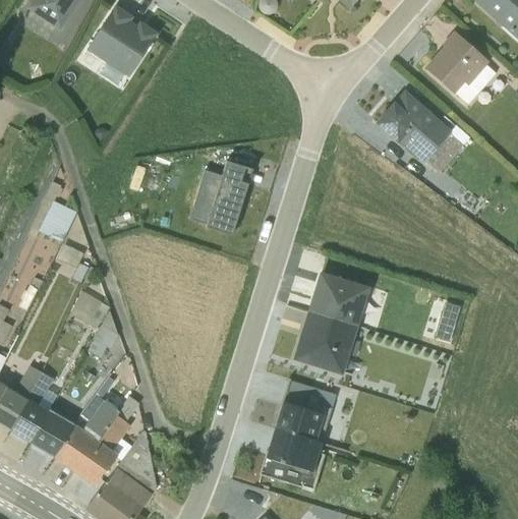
[(34,0),(29,8),(59,27),(77,0),(34,0)]
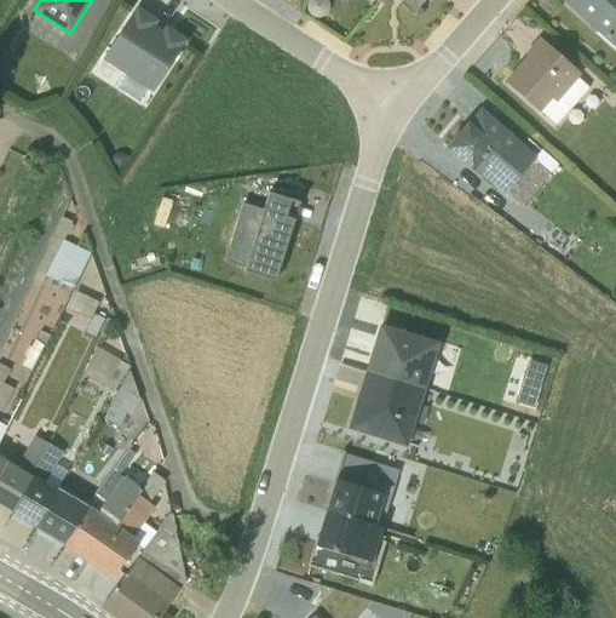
[(564,0),(589,23),(589,27),(594,30),(598,30),(615,45),(615,0),(564,0)]
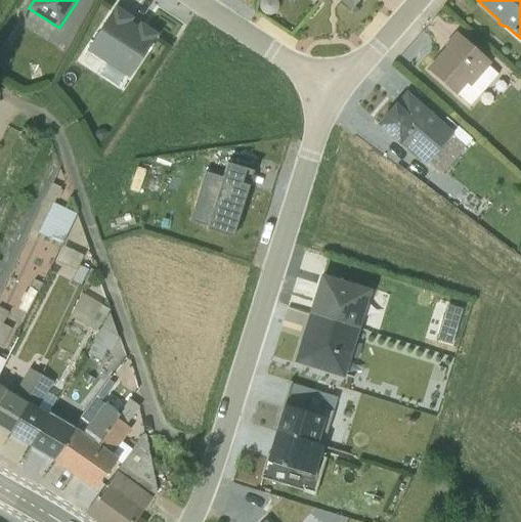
[(89,50),(129,76),(158,33),(142,23),(137,29),(128,23),(132,16),(117,6),(89,50)]
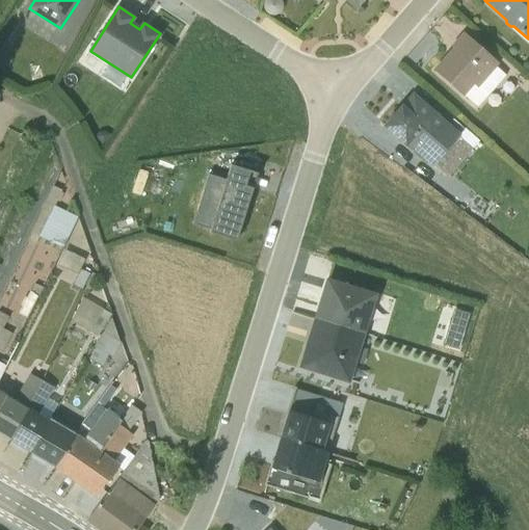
[(464,31),(451,45),(452,46),(433,69),(464,96),(466,95),(479,106),(506,74),(498,65),(500,62),(500,61),(464,31)]
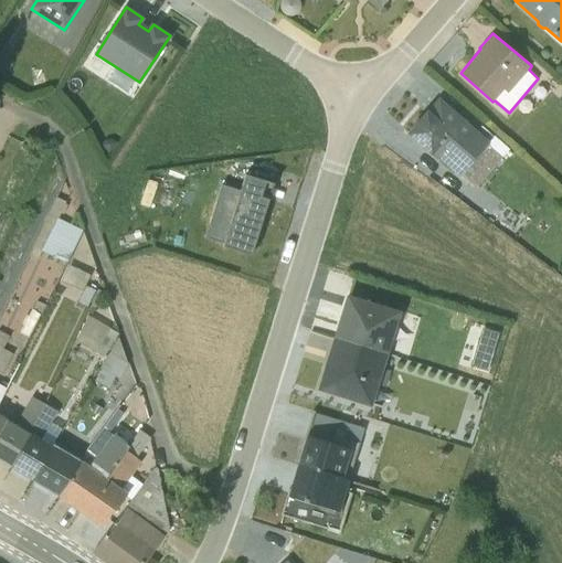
[(441,99),(409,134),(432,153),(434,152),(460,176),(489,142),(441,99)]
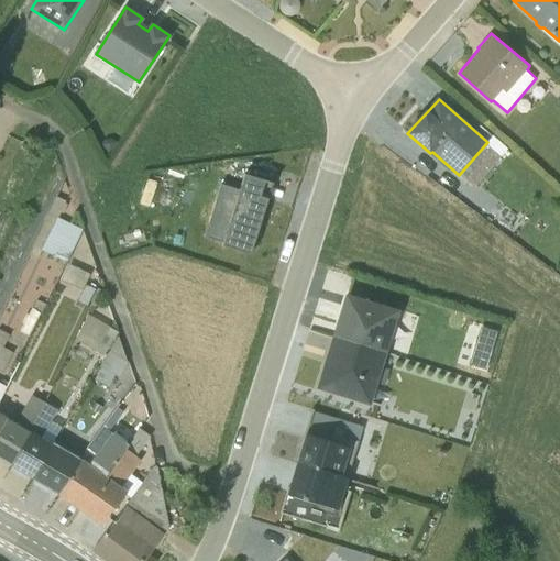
[(223,177),(209,230),(255,243),(276,171),(248,162),(241,183),(223,177)]
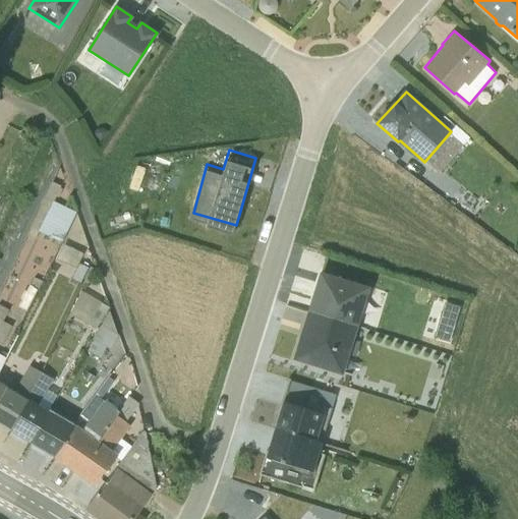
[(61,185),(53,180),(29,234),(36,237),(40,230),(63,240),(77,213),(55,200),(57,195),(59,196),(63,188),(61,187),(61,185)]
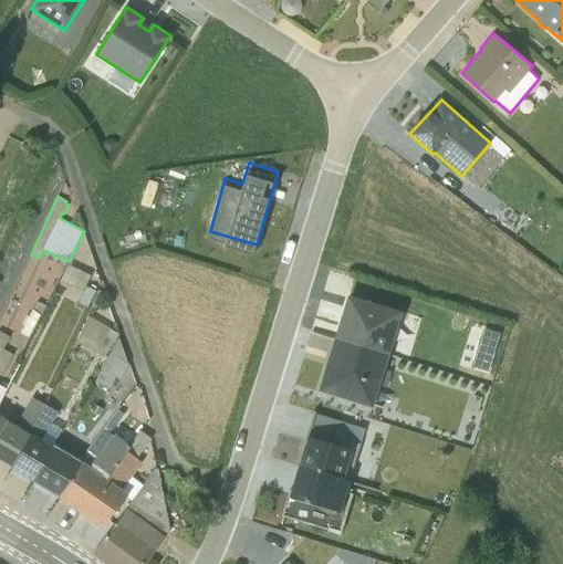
[(91,274),(72,265),(65,281),(83,290),(79,301),(89,306),(95,290),(86,284),(91,274)]
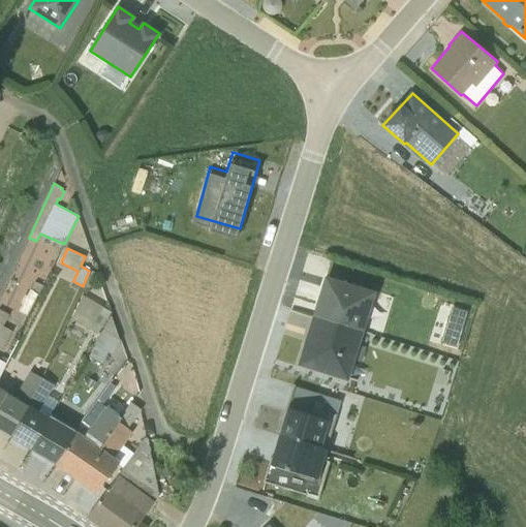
[(373,291),(327,277),(315,315),(362,330),(373,291)]
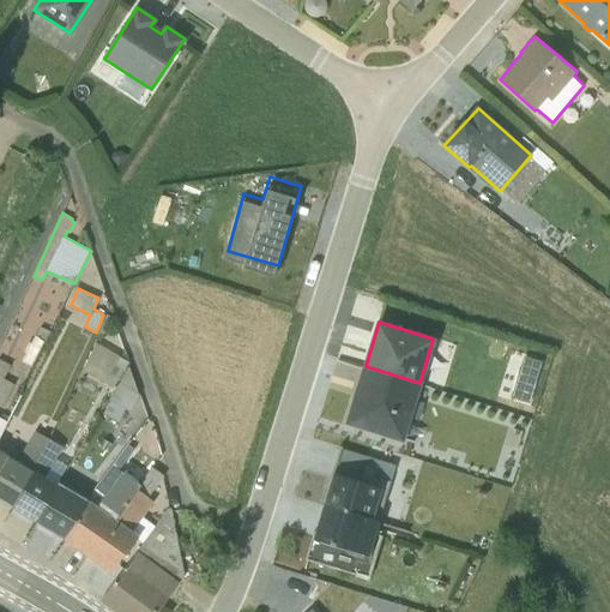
[(31,369),(50,331),(41,325),(35,336),(34,335),(24,351),(26,352),(23,358),(18,369),(17,371),(23,382),(25,382),(31,369)]
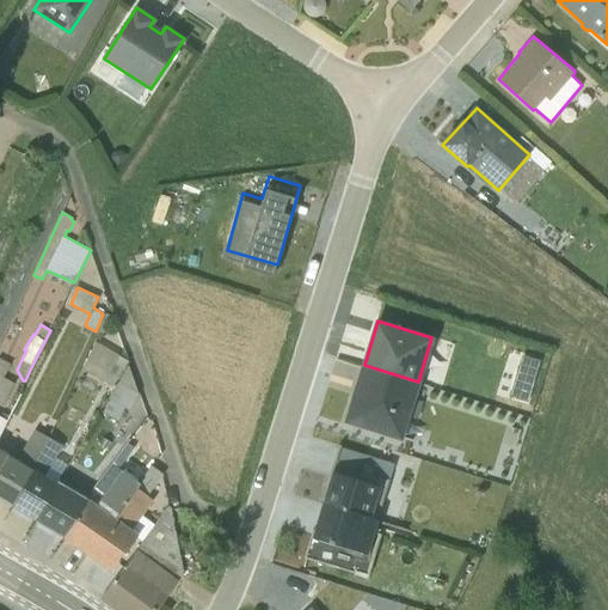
[(5,376),(12,363),(0,355),(0,401),(4,403),(16,382),(5,376)]
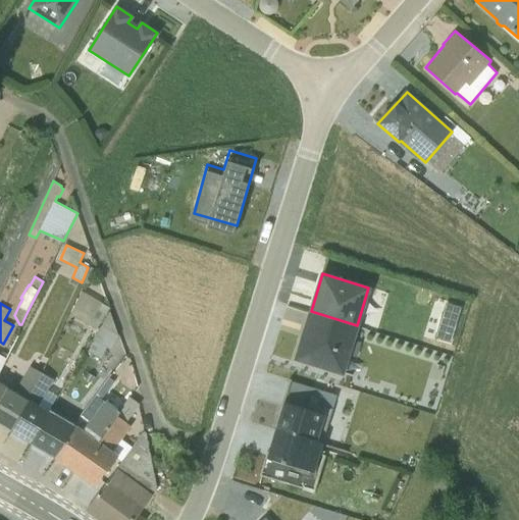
[(110,307),(104,303),(103,303),(91,323),(98,327),(110,307)]
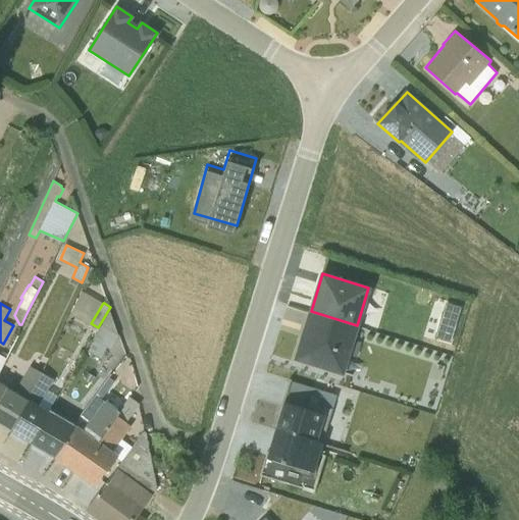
[(297,357),(343,373),(357,325),(311,311),(297,357)]
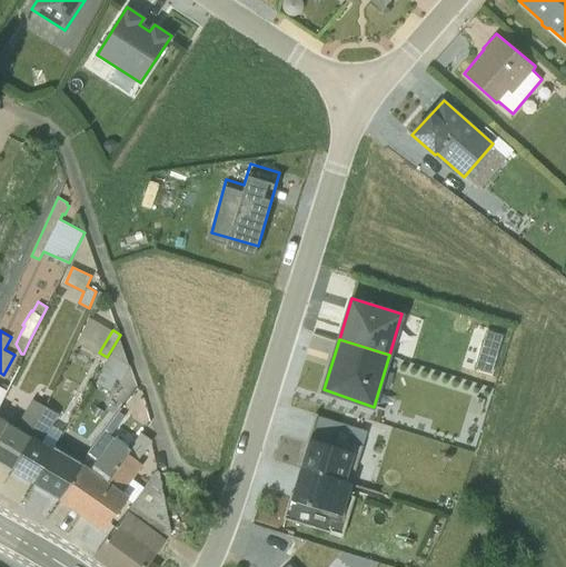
[(121,380),(130,366),(120,340),(102,369),(103,370),(97,383),(108,389),(109,390),(117,378),(121,380)]
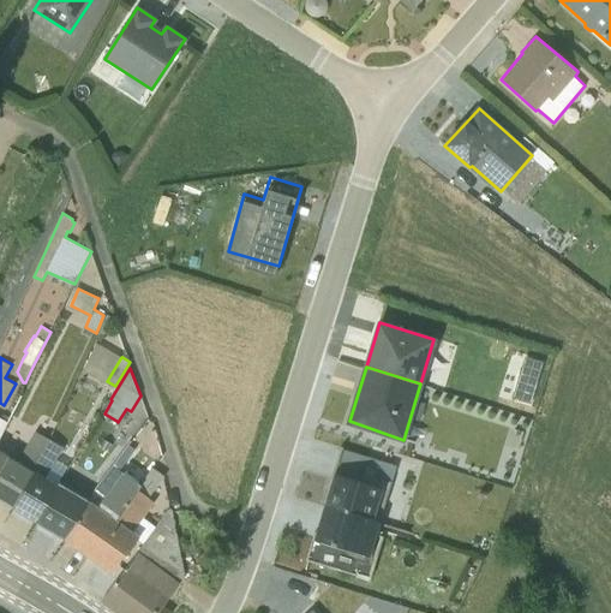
[(0,450),(0,498),(12,506),(51,439),(36,430),(18,462),(0,450)]
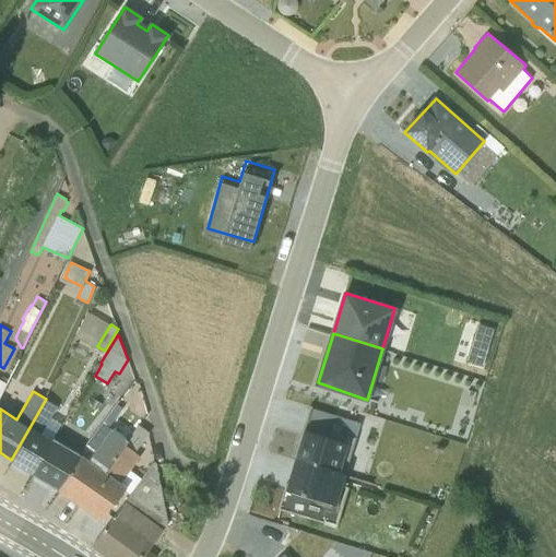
[(57,406),(46,399),(11,460),(34,473),(55,439),(63,423),(51,416),(57,406)]
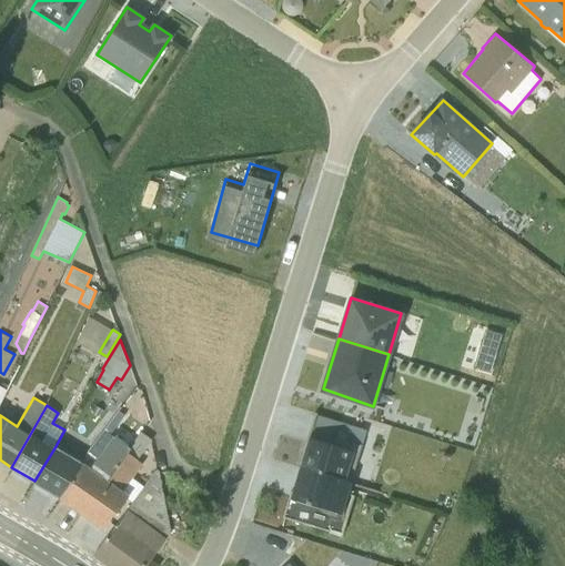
[(301,465),(351,482),(367,428),(315,413),(304,450),(305,451),(301,465)]
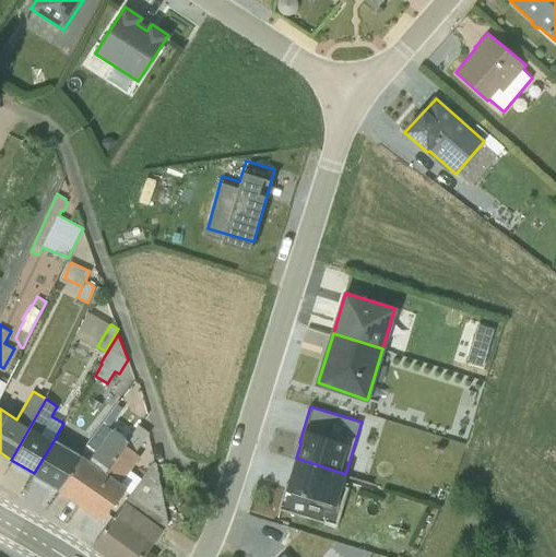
[(86,443),(58,488),(80,505),(128,439),(114,428),(113,429),(103,422),(86,443)]
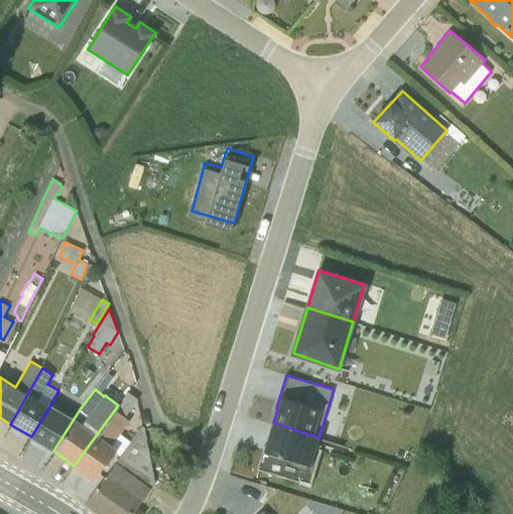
[(125,416),(138,399),(129,391),(74,466),(95,482),(118,451),(122,454),(131,440),(122,433),(130,420),(125,416)]
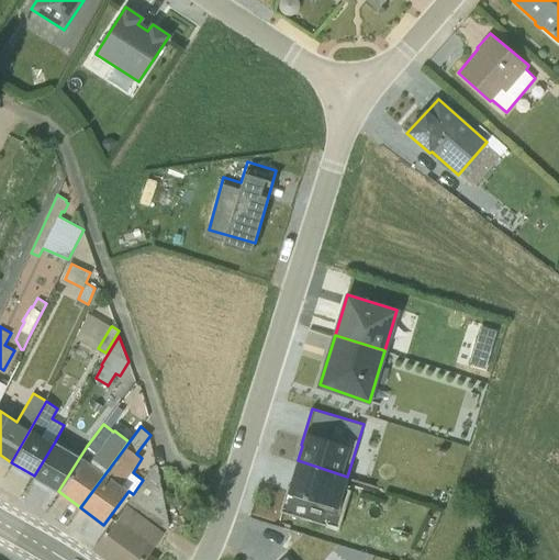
[(55,441),(34,476),(58,491),(80,456),(55,441)]
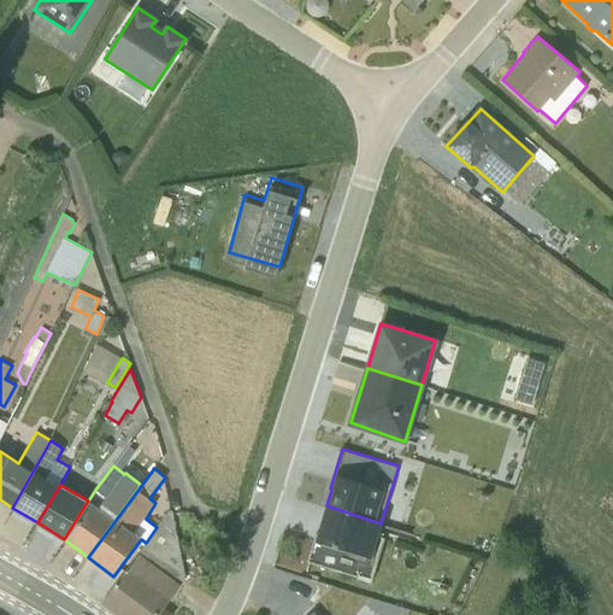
[(377,534),(381,523),(326,505),(314,538),(307,561),(372,581),(385,537),(377,534)]
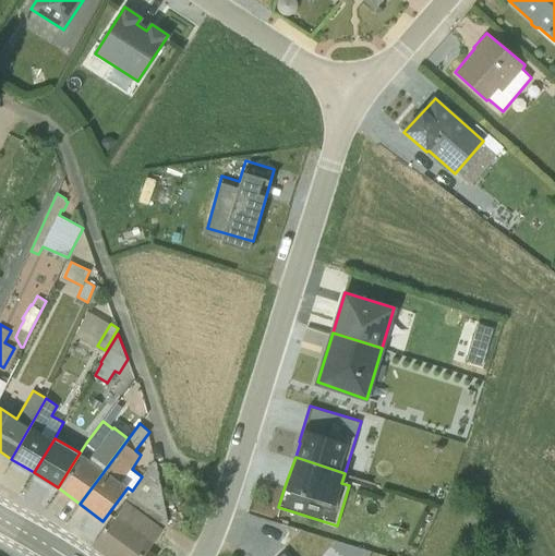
[(153,555),(154,554),(147,548),(167,519),(164,504),(180,500),(175,473),(158,475),(155,461),(154,461),(95,541),(115,555),(153,555)]
